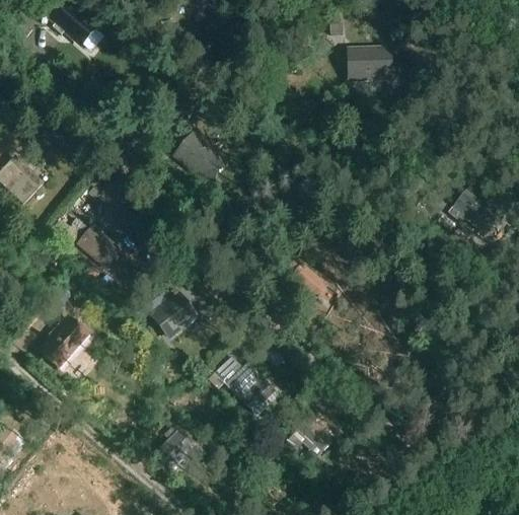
[(98,27),(69,2),(67,0),(62,0),(46,21),(82,49),(86,44),(100,27),(99,26),(98,27)]
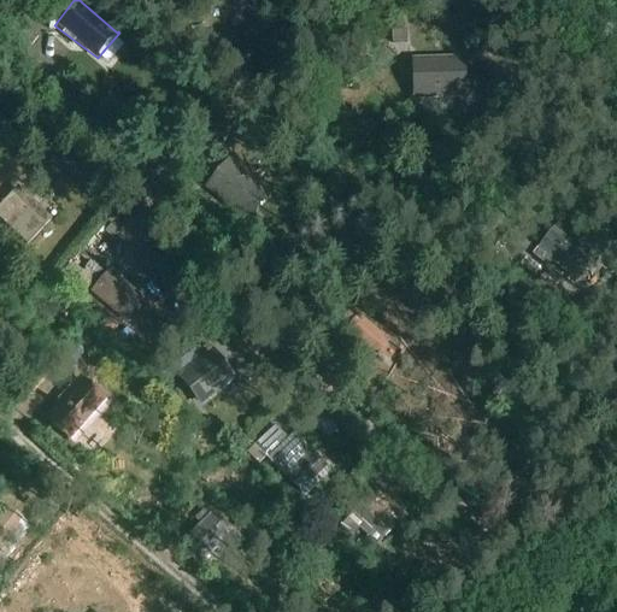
[(412,96),(466,95),(465,56),(412,57),(412,96)]
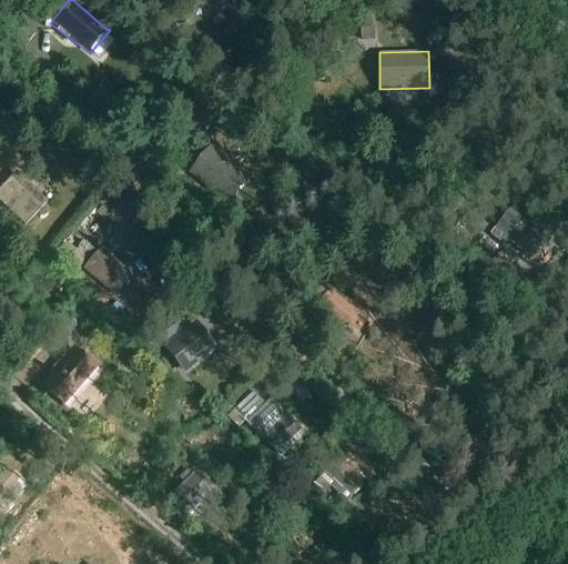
[(202,110),(190,126),(203,134),(214,119),(202,110)]
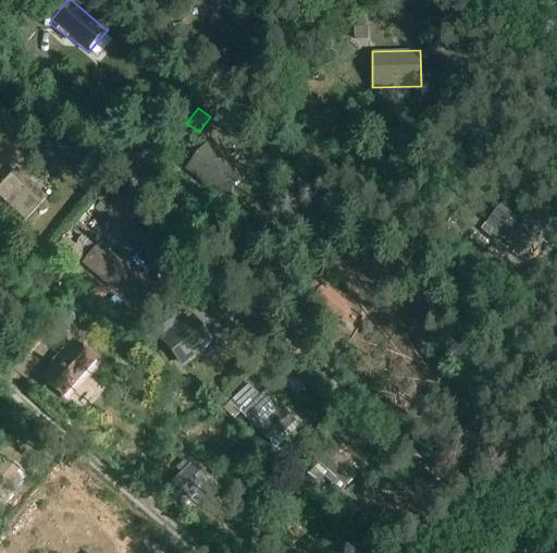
[(223,195),(242,174),(207,145),(189,167),(223,195)]
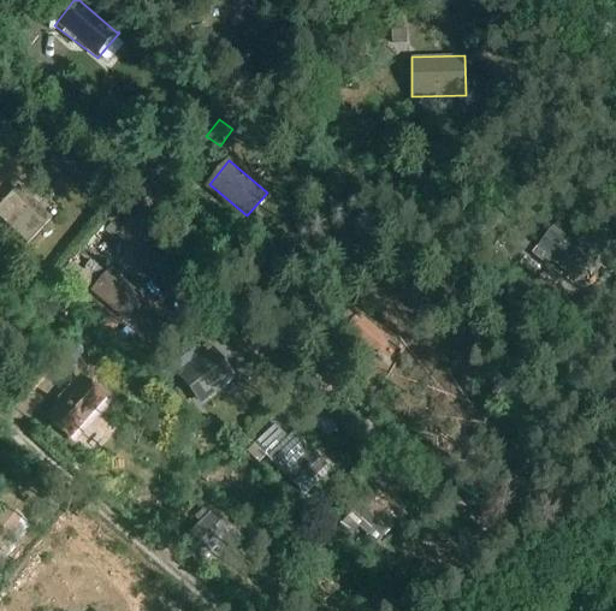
[(18,184),(12,191),(0,203),(0,215),(28,242),(47,221),(52,215),(18,184)]
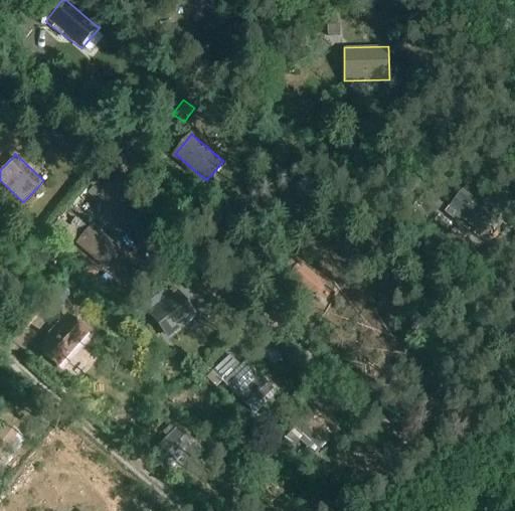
[(485,199),(468,185),(452,203),(483,229),(498,210),(485,199)]
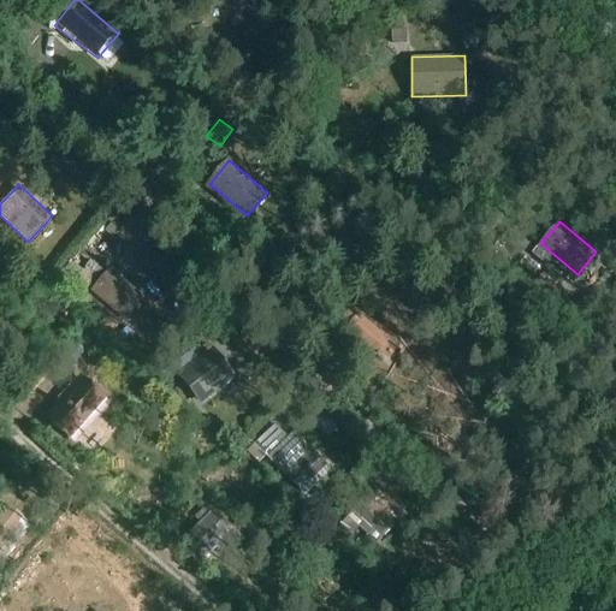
[(521,251),(528,241),(509,227),(502,238),(521,251)]
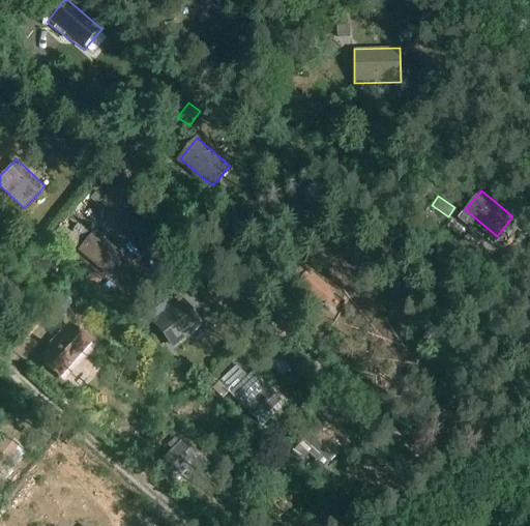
[(110,273),(124,255),(94,230),(78,249),(110,273)]
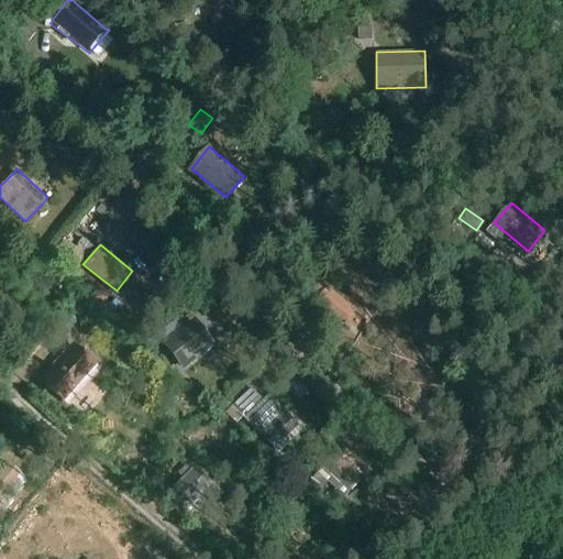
[(164,340),(183,364),(211,342),(192,317),(164,340)]
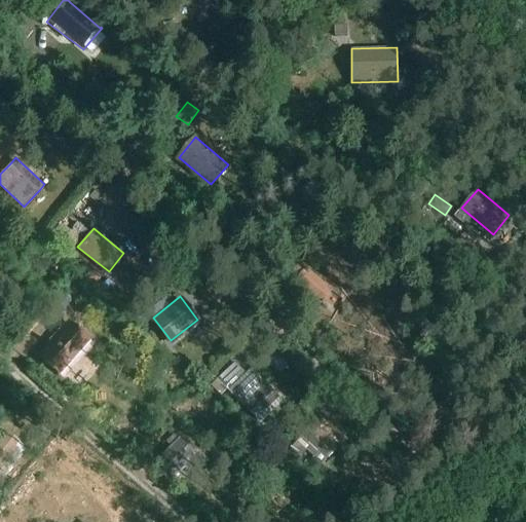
[(63,378),(94,341),(66,318),(35,356),(63,378)]
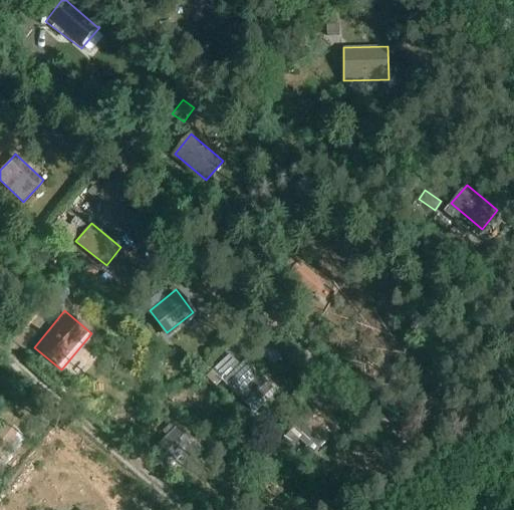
[(240,364),(224,380),(245,402),(253,395),(262,404),(275,390),(245,359),(240,364)]
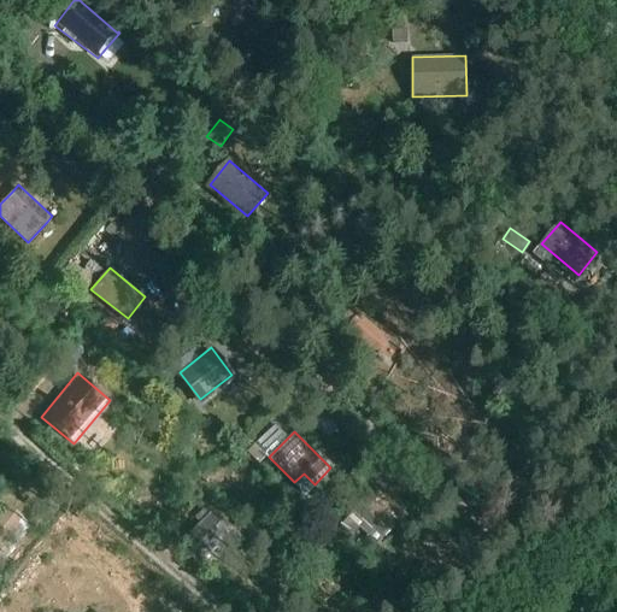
[(254,442),(247,449),(259,462),(266,454),(254,442)]
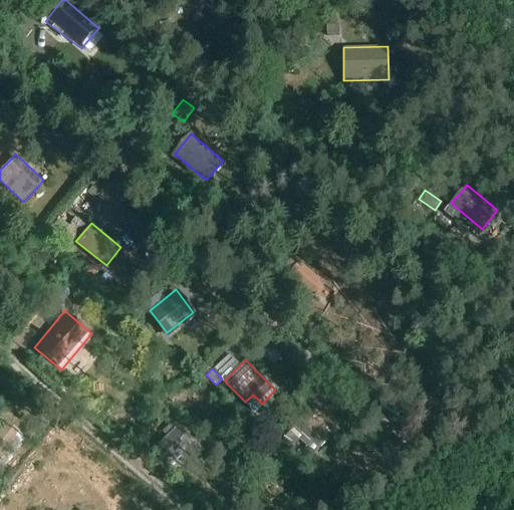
[(293,446),(300,439),(307,446),(305,448),(312,455),(331,435),(313,418),(307,424),(301,418),(283,437),(293,446)]
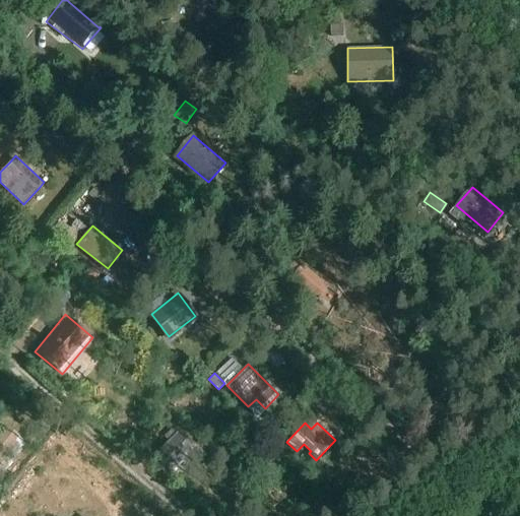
[(193,448),(186,440),(173,427),(165,435),(169,440),(154,453),(171,470),(193,448)]
